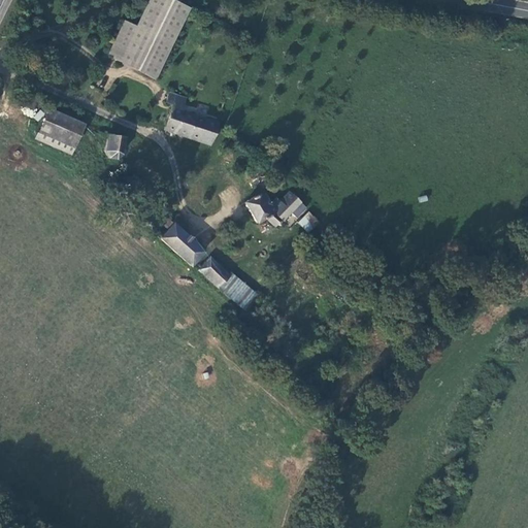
[(153,79),(187,8),(169,0),(149,0),(136,27),(119,62),(121,64),(153,79)]
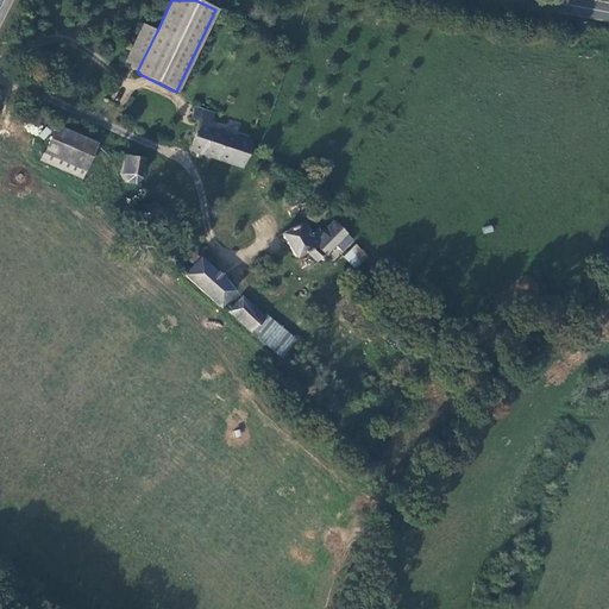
[(137,71),(157,31),(143,25),(123,64),(137,71)]
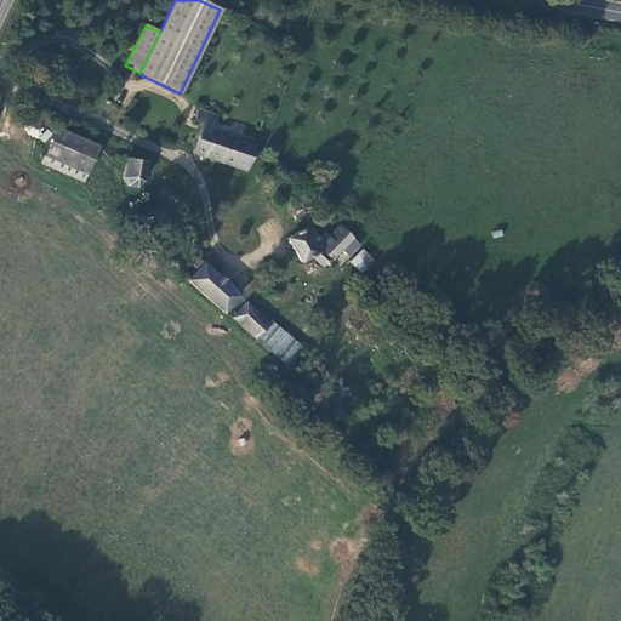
[(205,115),(192,151),(193,152),(245,170),(251,155),(261,159),(266,149),(255,144),(212,130),(216,119),(205,115)]
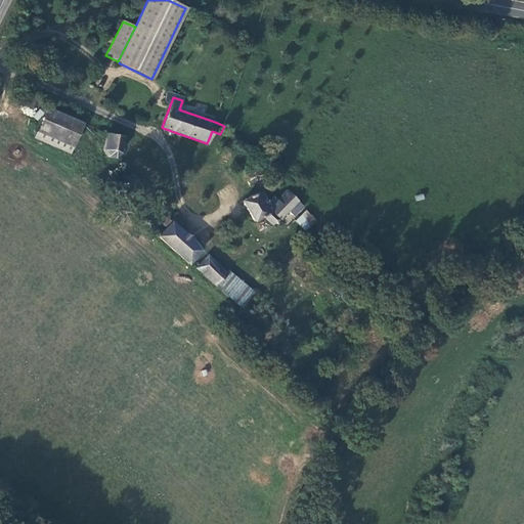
[(71,146),(82,123),(46,107),(36,132),(71,146)]
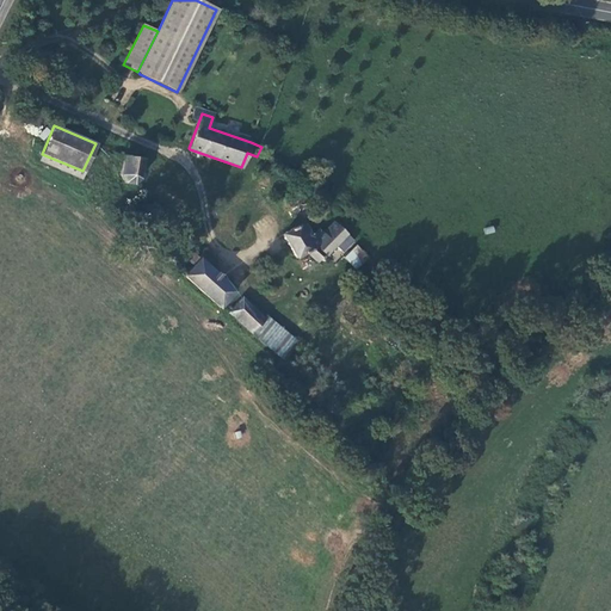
[(139,179),(142,159),(122,155),(119,176),(122,179),(125,183),(130,183),(135,181),(139,179)]
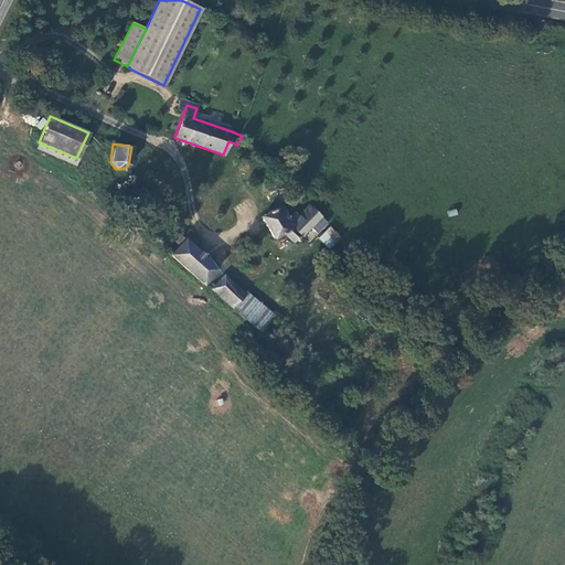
[(299,234),(320,217),(310,206),(298,215),(294,211),(286,215),(279,205),(260,216),(274,238),(284,233),(289,243),(291,242),(292,244),(295,246),(298,246),(301,244),(302,241),(301,237),(299,234)]
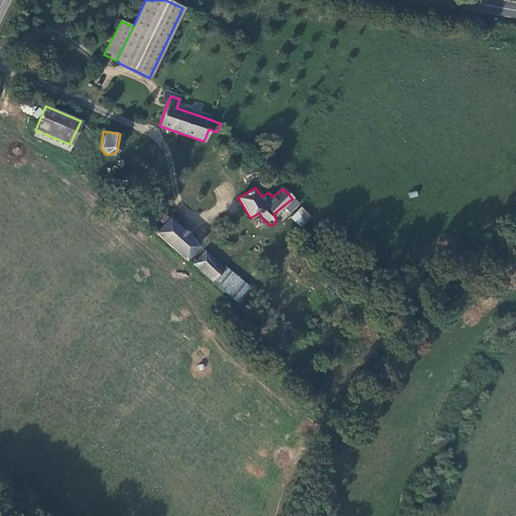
[(302,207),(290,217),(300,228),(312,218),(302,207)]
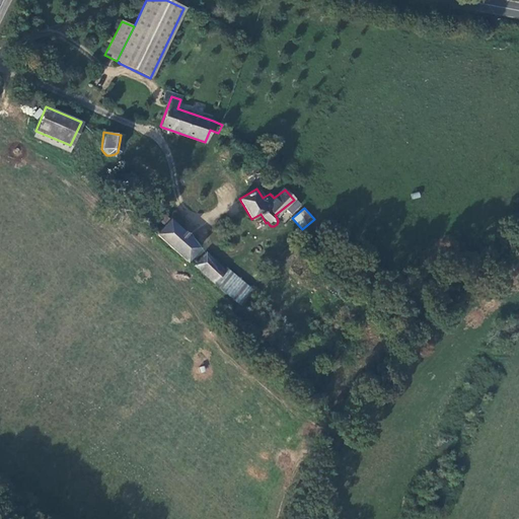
[(161,213),(149,227),(156,233),(168,220),(161,213)]
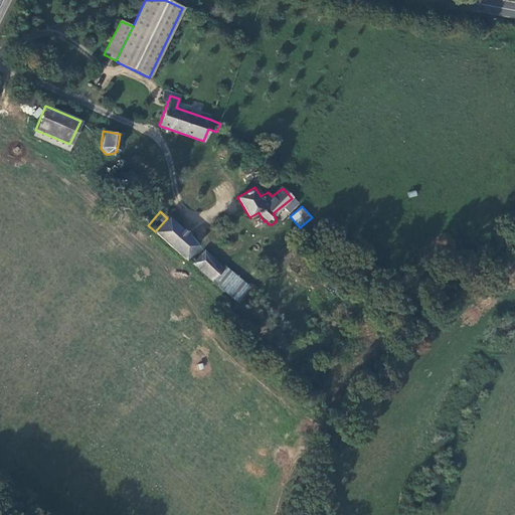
[(167,218),(155,231),(185,259),(197,244),(167,218)]
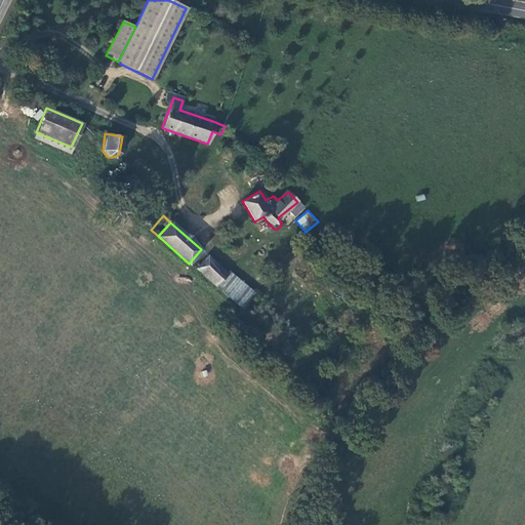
[(207,254),(196,268),(229,297),(231,295),(242,306),(253,290),(228,271),(226,272),(207,254)]
